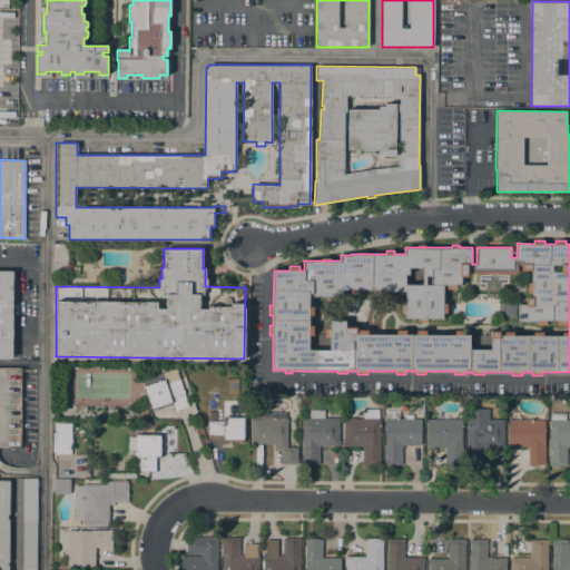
[(68,263),(79,264),(79,272),(82,272),(81,284),(67,284),(68,263)]
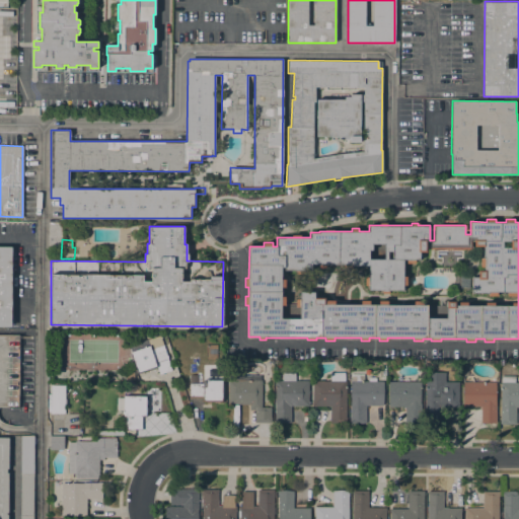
[(0,325),(0,245),(12,246),(11,326),(0,325)]
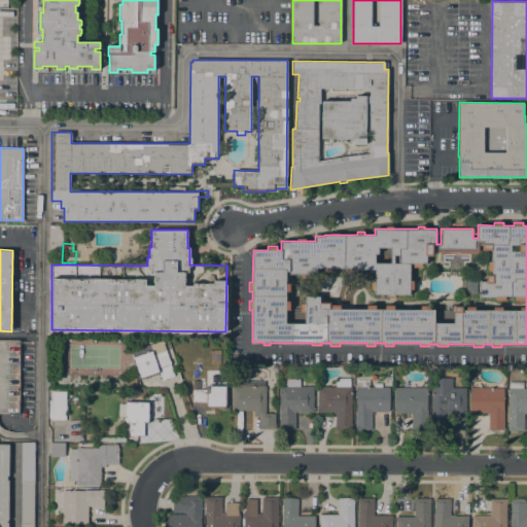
[(105,261),(105,249),(119,249),(119,262),(105,261)]
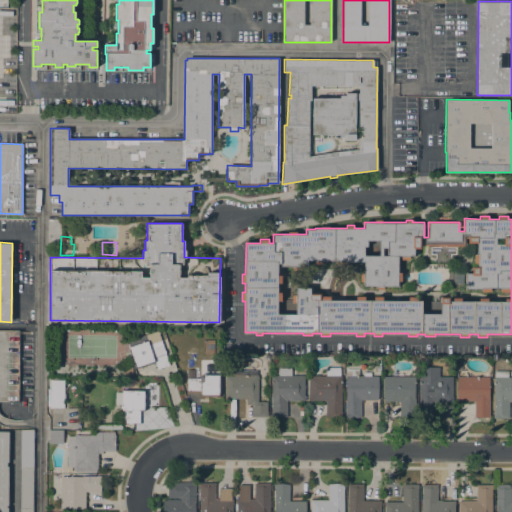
[(0,330),(19,330),(19,402),(0,402),(0,330)]
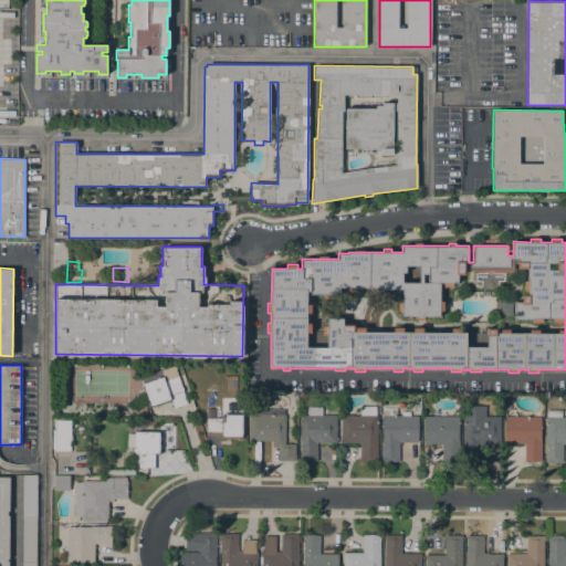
[(187,404),(174,408),(170,399),(150,406),(140,377),(175,366),(187,404)]
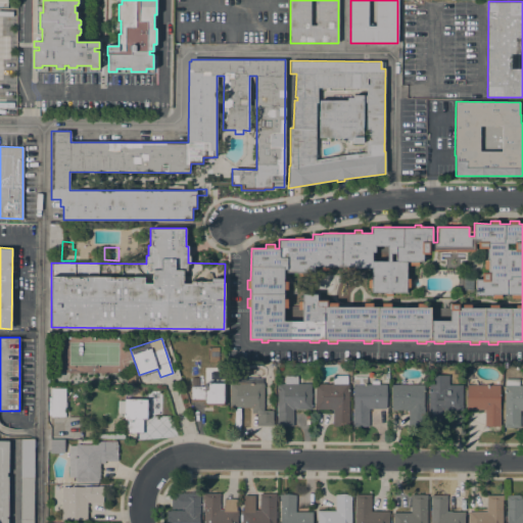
[(135,375),(134,382),(120,382),(121,374),(135,375)]
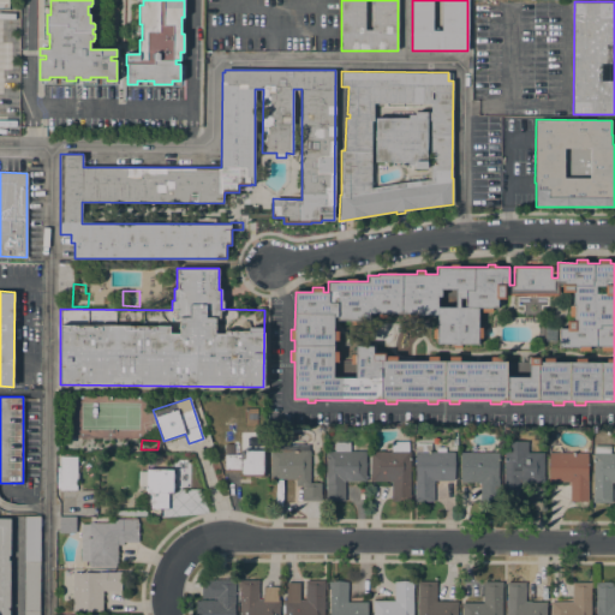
[(335,451),(335,442),(341,442),(341,440),(351,441),(350,451),(365,451),(365,475),(366,475),(366,481),(345,481),(345,501),(326,501),(326,451),(335,451)]
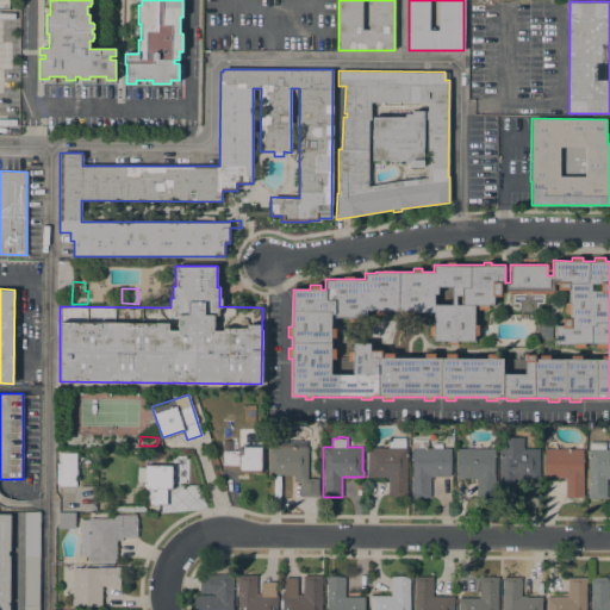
[(388,447),(388,437),(405,437),(405,447),(406,447),(406,497),(387,497),(387,477),(367,477),(367,471),(368,471),(368,447),(388,447)]
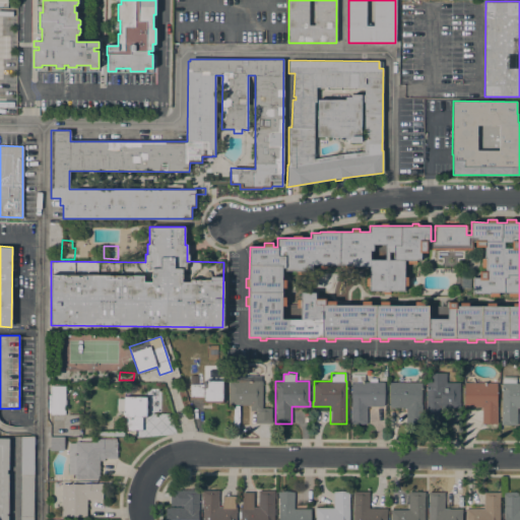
[(460,407),(442,407),(442,425),(427,425),(427,373),(446,373),(446,382),(460,382),(460,407)]
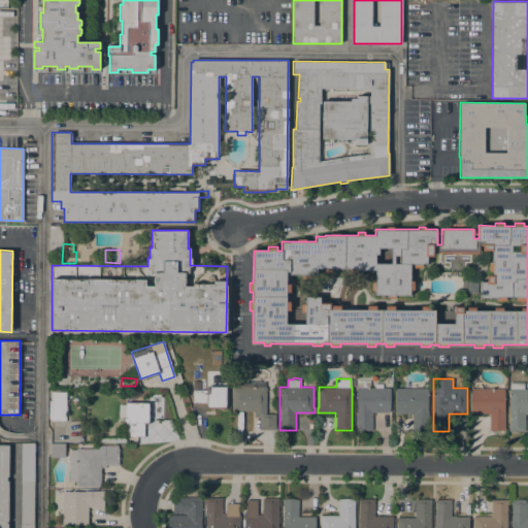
[(356,430),(357,381),(370,381),(369,388),(390,388),(390,413),(372,413),(372,430),(356,430)]
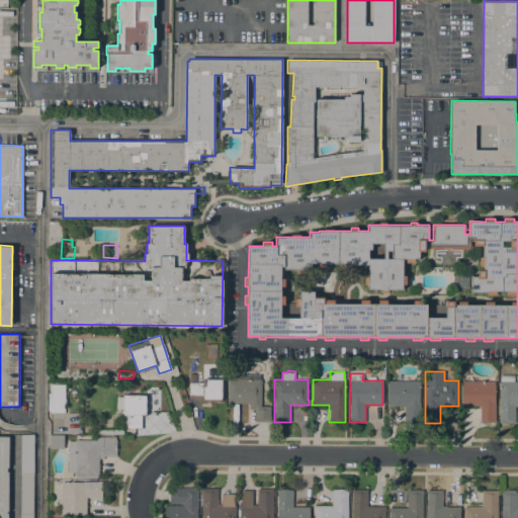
[(261,407),(270,407),(270,421),(255,421),(255,409),(249,409),(249,404),(228,403),(228,379),(229,379),(229,374),(260,374),(260,379),(261,379),(261,407)]
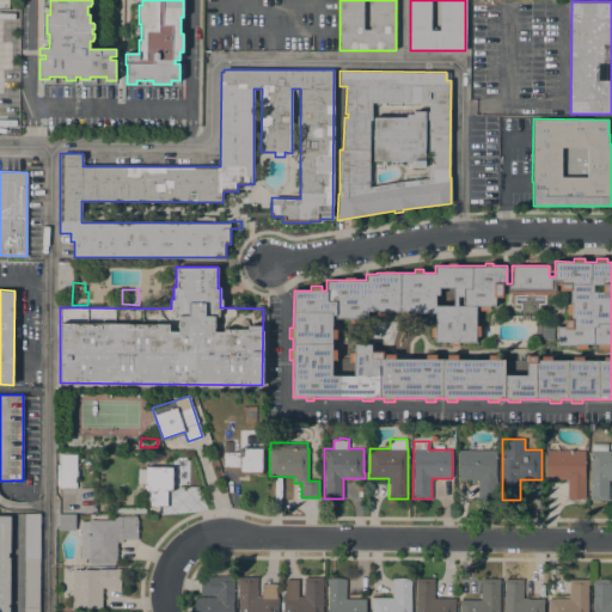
[(611,481),(609,481),(609,500),(591,500),(591,451),(592,451),(592,442),(607,442),(607,451),(611,451),(611,481)]
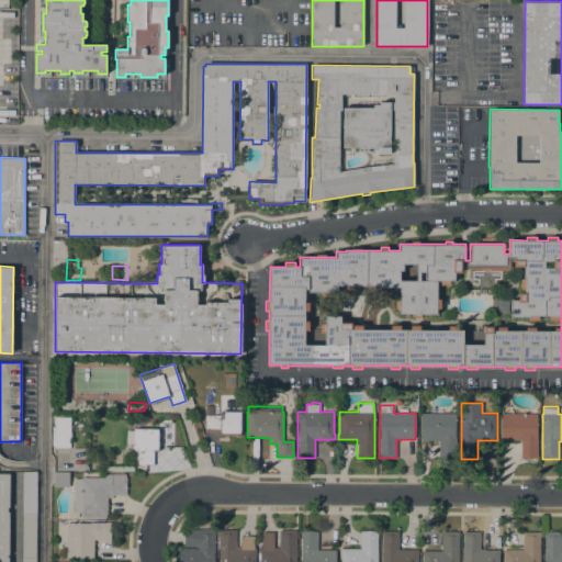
[(240,412),(240,435),(228,435),(228,437),(224,437),(224,435),(220,435),(220,430),(205,430),(205,415),(220,415),(220,412),(240,412)]
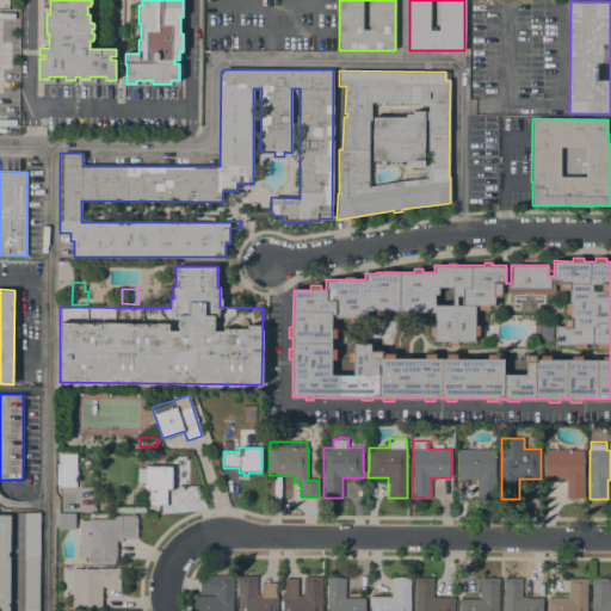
[(497,450),(495,499),(476,499),(477,479),(456,479),(457,449),(497,450)]
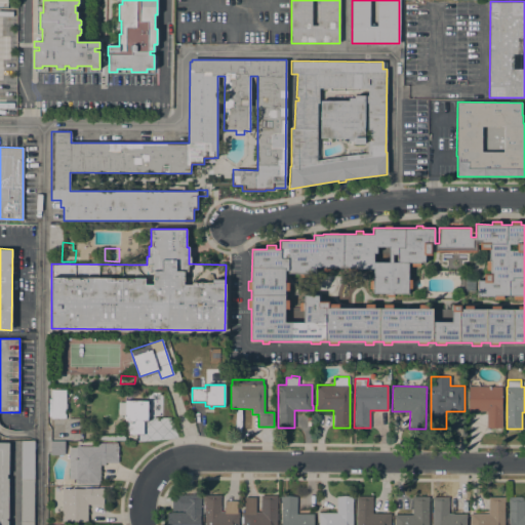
[(502,387),(501,428),(486,428),(486,411),(469,411),(469,386),(502,387)]
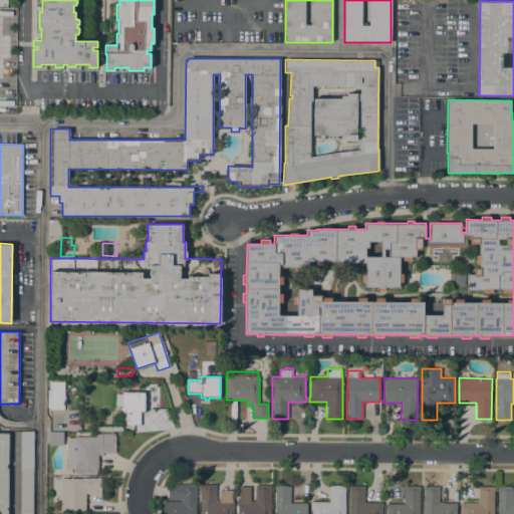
[(64,396),(66,396),(66,401),(64,401),(64,410),(50,409),(50,408),(47,408),(47,390),(50,390),(50,381),(64,381),(64,396)]
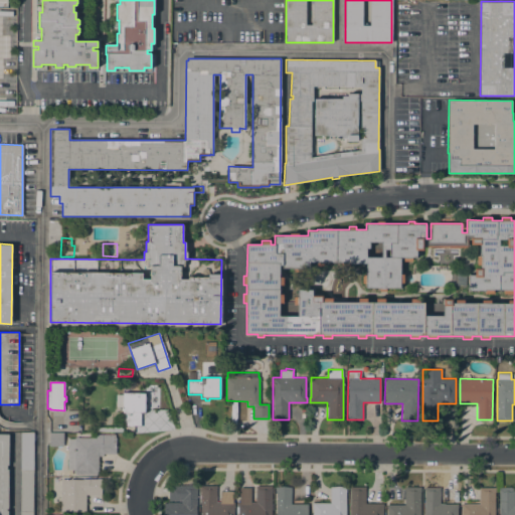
[(145,412),(140,412),(140,425),(126,425),(126,412),(123,412),(123,407),(116,407),(116,394),(123,394),(123,393),(145,393),(145,412)]
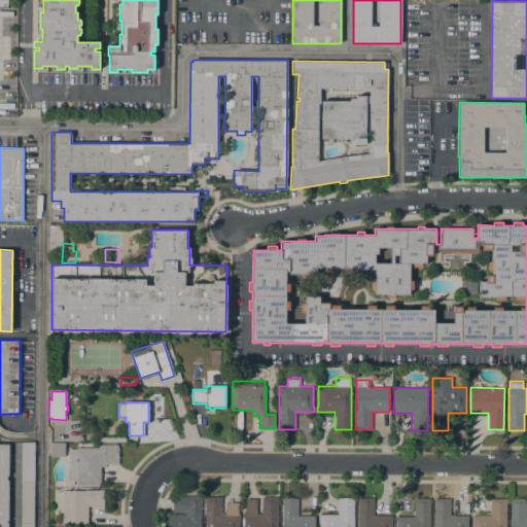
[(33,526),(20,526),(21,442),(34,443),(33,526)]
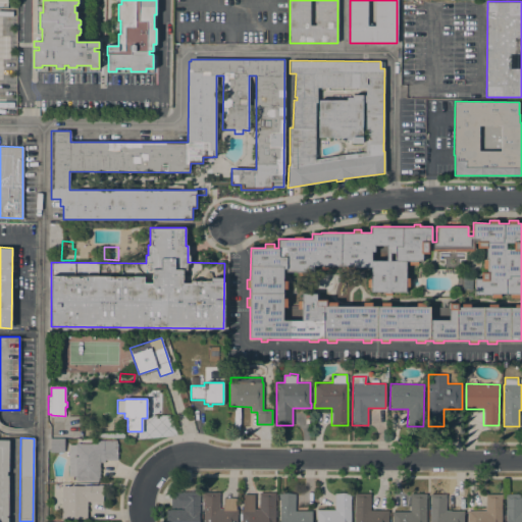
[(0,521),(0,438),(9,439),(8,471),(7,471),(7,475),(8,475),(8,515),(6,515),(6,517),(8,517),(8,521),(0,521)]
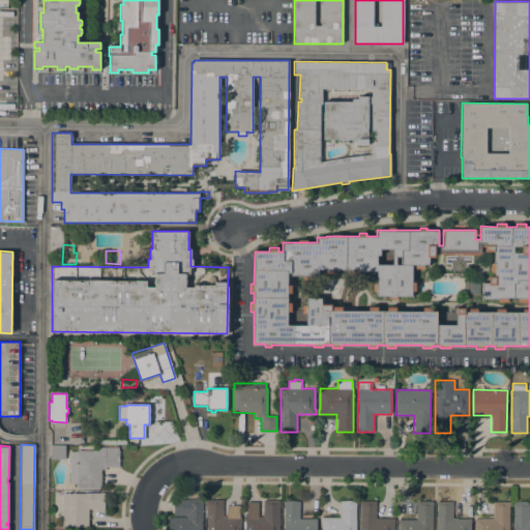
[(51,459),(51,445),(65,445),(65,459),(55,459),(51,459)]
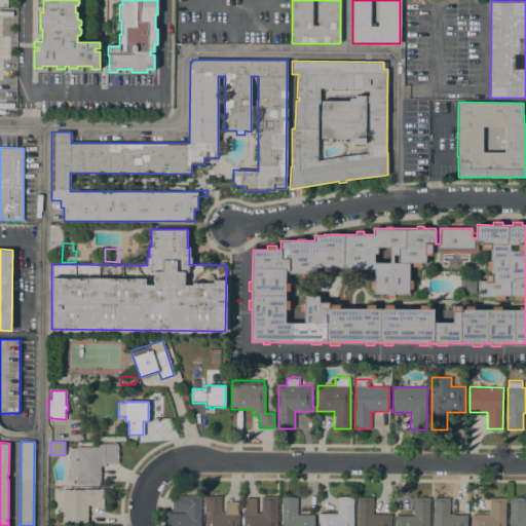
[(69,448),(76,448),(76,447),(99,447),(99,444),(118,444),(118,463),(106,463),(106,465),(101,465),(101,482),(99,482),(99,485),(76,484),(76,480),(69,480),(69,448)]
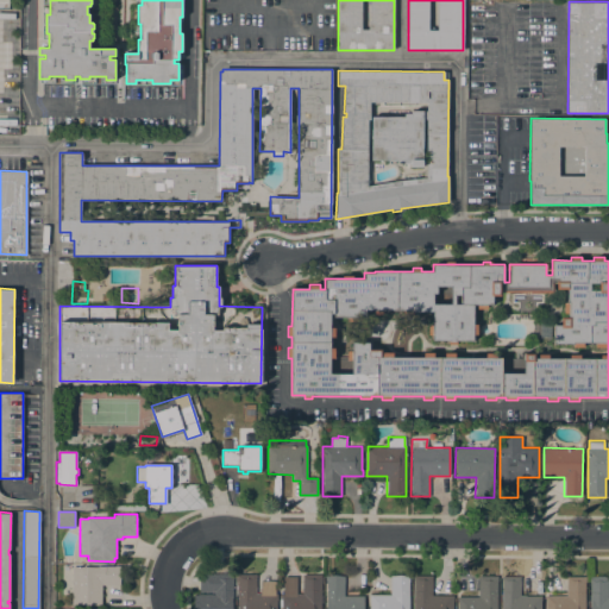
[(71,566),(98,566),(120,566),(120,584),(101,584),(101,604),(71,604),(71,566)]
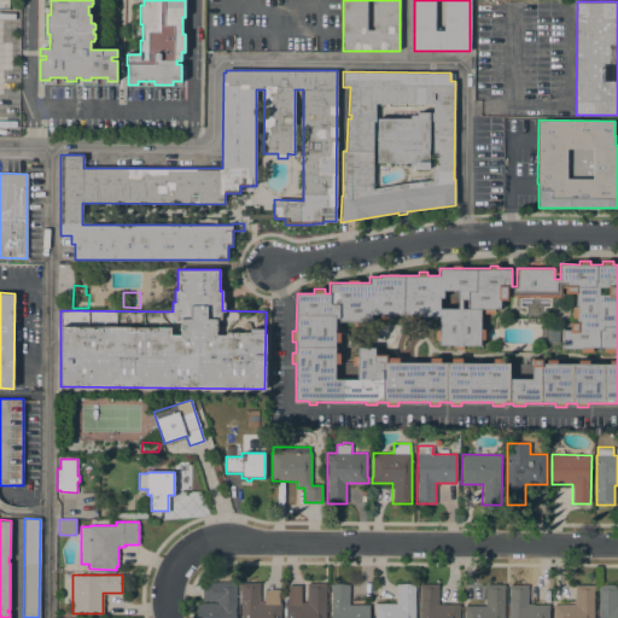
[(197,617),(197,604),(200,604),(200,602),(217,602),(217,601),(203,601),(203,582),(235,582),(235,617),(197,617)]
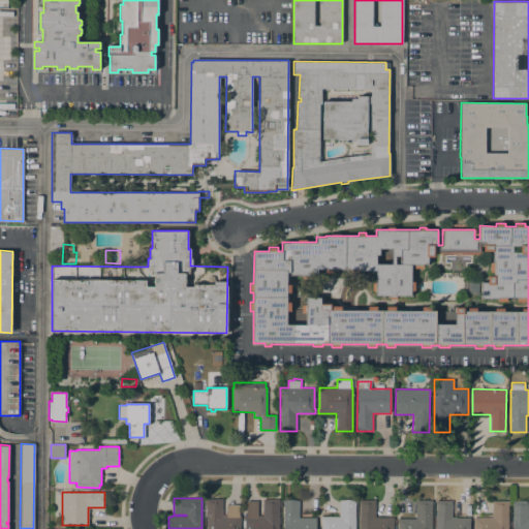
[(241,516),(241,528),(206,528),(207,504),(206,504),(206,498),(222,499),(222,515),(225,515),(226,503),(239,504),(239,516),(241,516)]
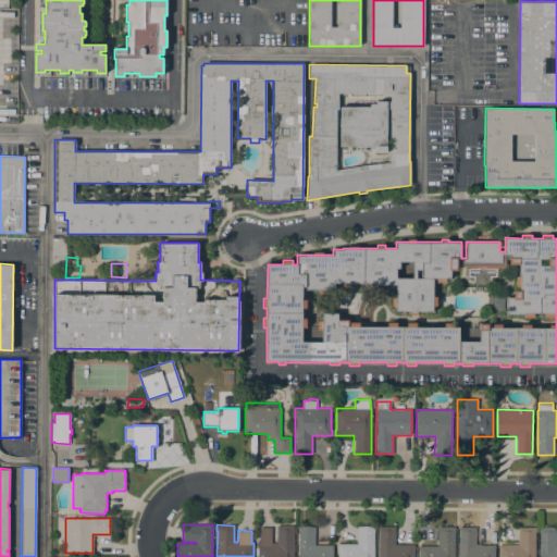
[(276,543),(277,525),(294,525),(294,556),(257,556),(258,543),(259,543),(259,527),(271,527),(271,543),(276,543)]
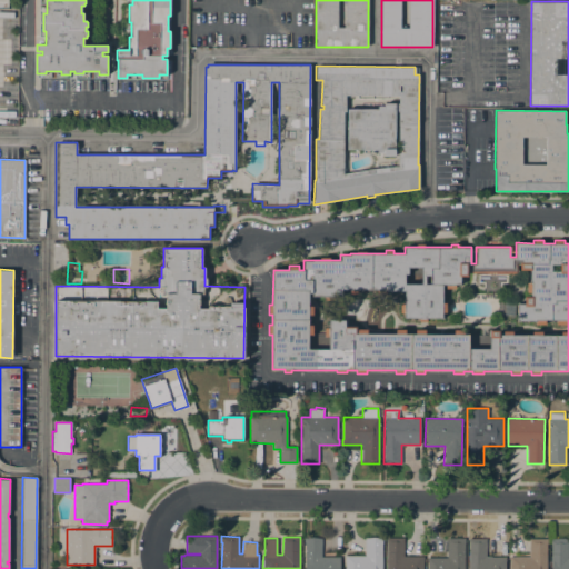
[(339,568),(305,568),(305,542),(303,542),(303,538),(321,538),(321,557),(340,557),(339,568)]
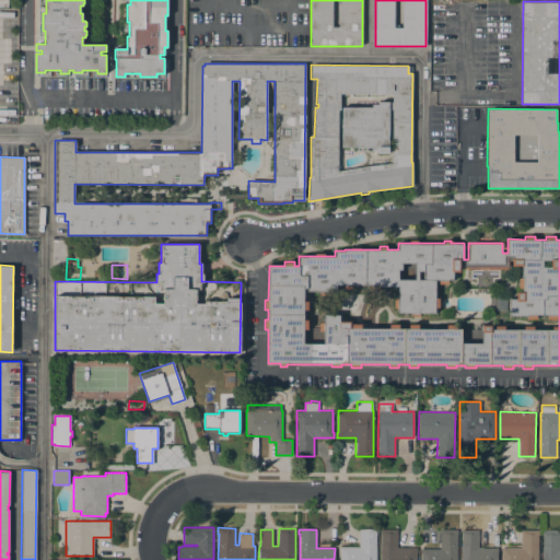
[(376,559),(340,559),(340,547),(359,547),(359,529),(376,529),(376,559)]
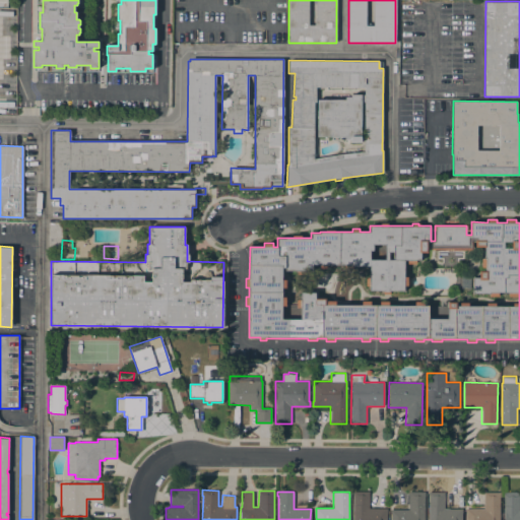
[(353,519),(353,492),(369,492),(369,508),(387,508),(386,519),(353,519)]
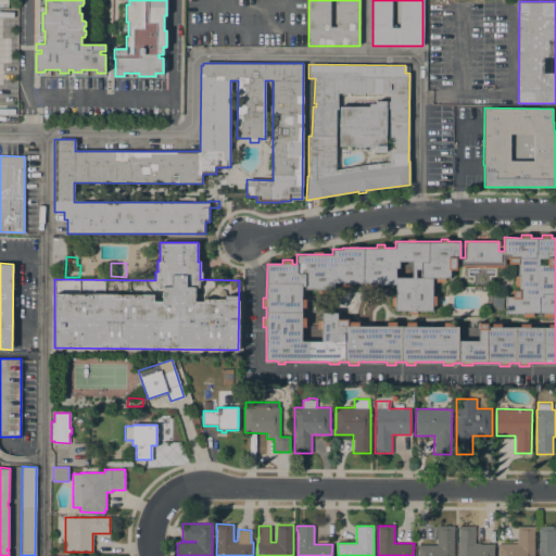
[(454,526),(454,555),(418,555),(418,544),(437,544),(437,526),(454,526)]
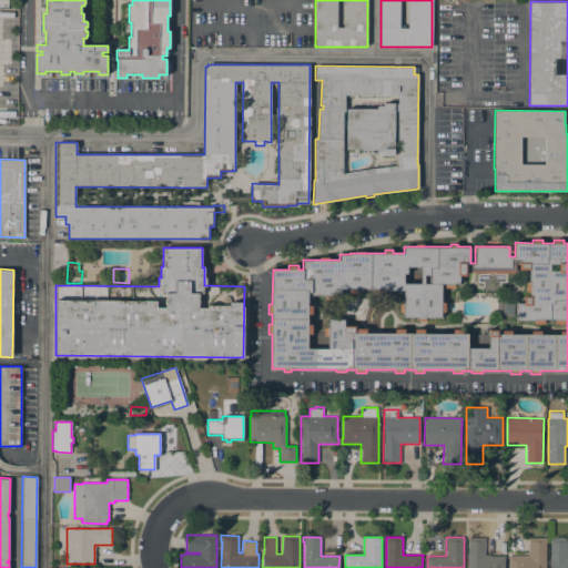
[(505,567),(467,567),(468,537),(486,537),(485,555),(505,556),(505,567)]
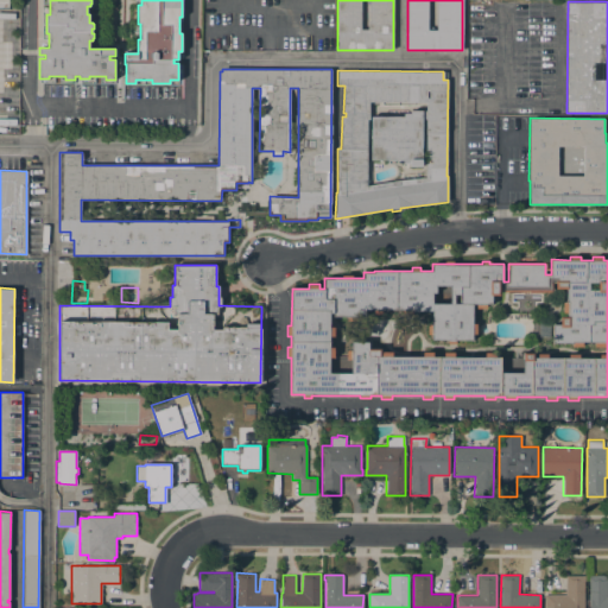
[(565,595),(565,575),(584,575),(584,607),(544,607),(545,600),(544,600),(544,594),(565,595)]
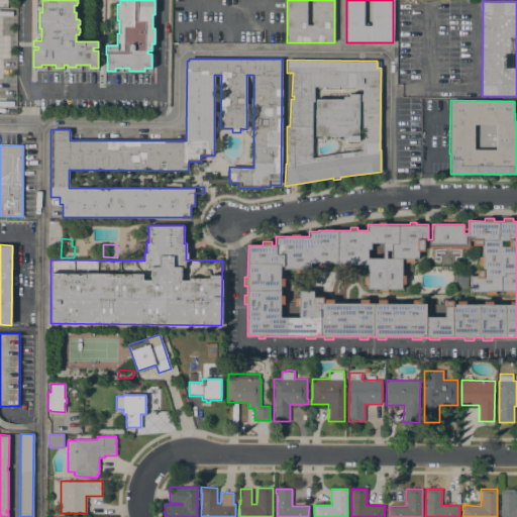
[(501,516),(501,508),(501,494),(501,490),(504,490),(504,489),(513,489),(513,490),(516,490),(516,507),(516,516),(501,516)]
